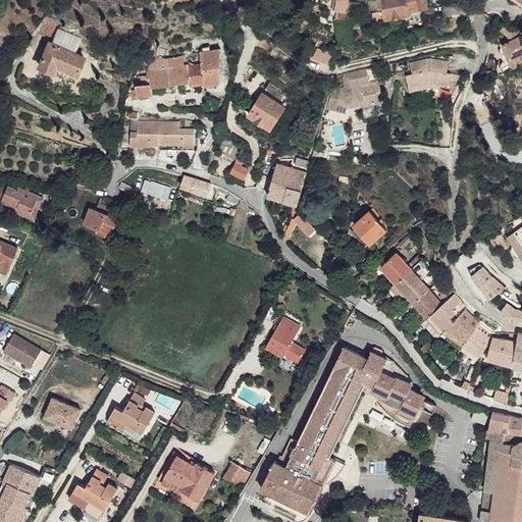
[(338,10),(337,19),(346,17),(348,0),(336,0),(335,10),(338,10)]
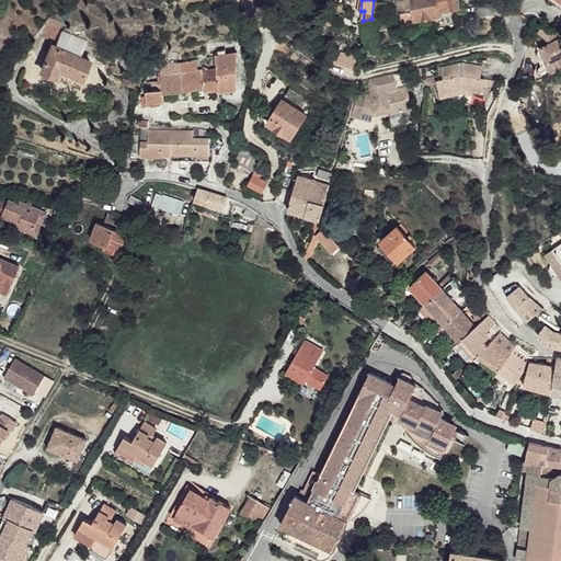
[(397,0),(398,1),(400,13),(403,13),(407,24),(442,16),(441,13),(460,8),(458,0),(397,0)]
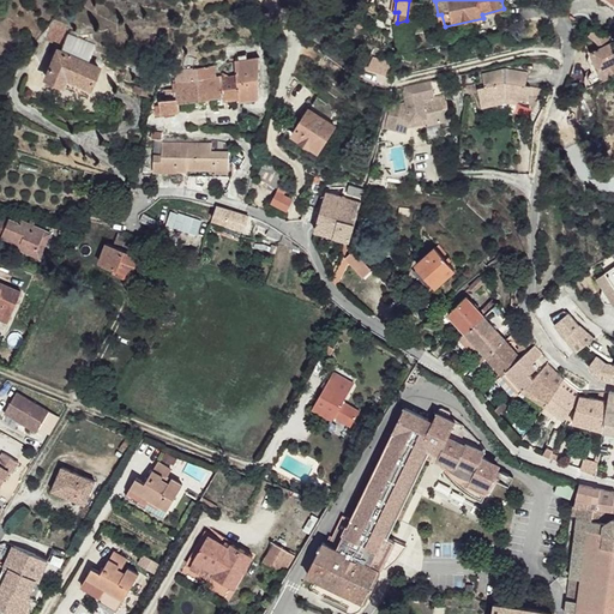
[(613,0),(600,0),(602,1),(612,8),(613,10),(613,0)]
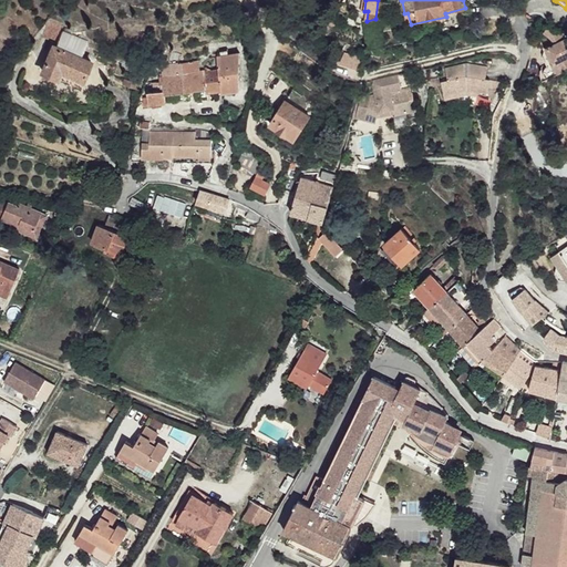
[(60,37),(43,30),(37,45),(52,52),(51,57),(49,54),(38,81),(53,89),(57,80),(80,90),(86,71),(78,68),(84,52),(58,41),(60,37)]
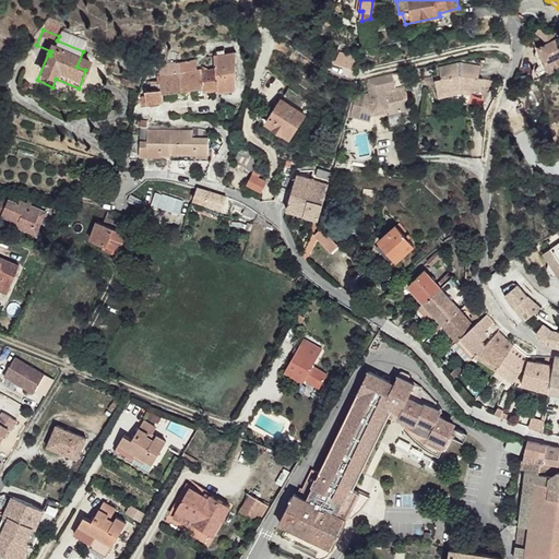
[(536,30),(534,32),(542,38),(545,45),(536,48),(548,74),(558,68),(558,56),(558,57),(558,56),(558,43),(557,44),(555,39),(555,30),(536,30)]
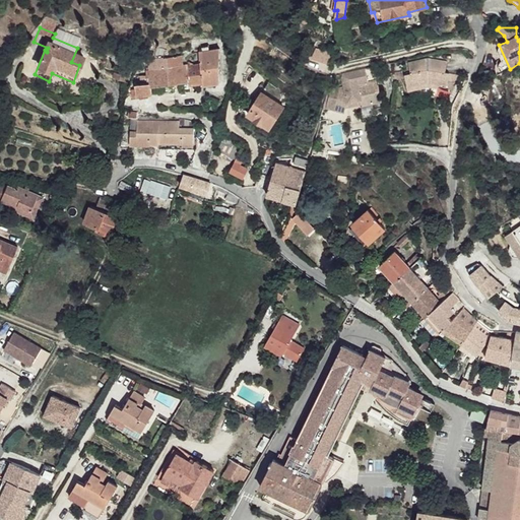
[(220,50),(199,53),(201,65),(204,85),(221,83),(220,50)]
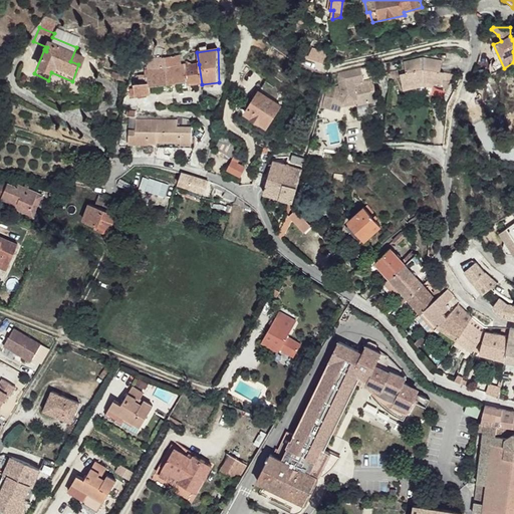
[(180,54),(167,56),(169,66),(182,64),(180,54)]
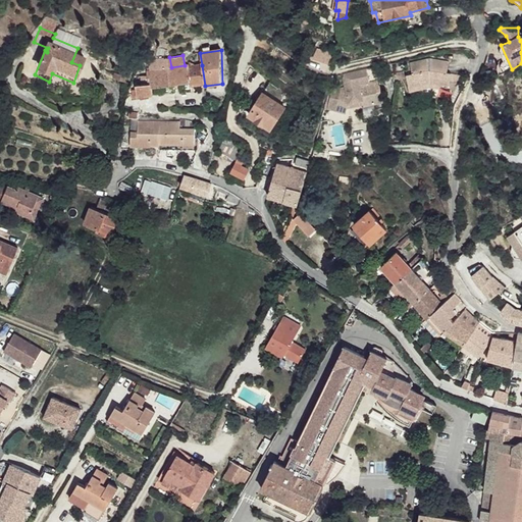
[(165,57),(150,59),(152,70),(167,67),(165,57)]
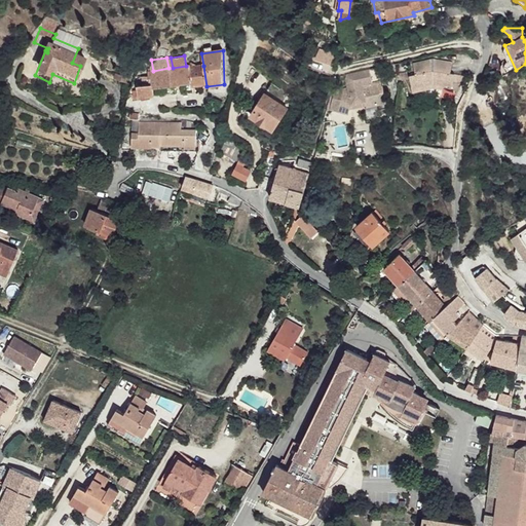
[(434,59),(413,63),(417,74),(410,76),(414,92),(434,89),(443,89),(443,84),(453,87),(454,82),(461,84),(463,76),(451,74),(453,63),(434,59)]
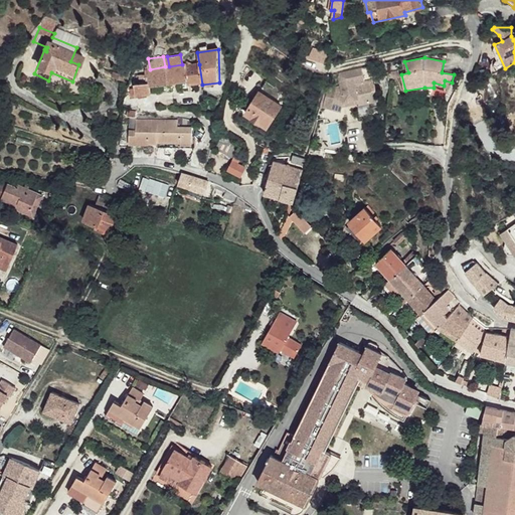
[(188,61),(185,63),(188,82),(188,84),(201,82),(199,64),(191,65),(191,63),(188,61)]
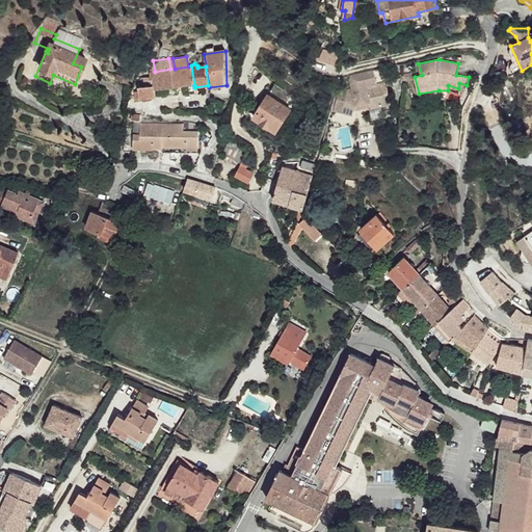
[(155,72),(152,72),(152,77),(155,88),(194,85),(191,65),(188,67),(175,69),(170,69),(155,72)]
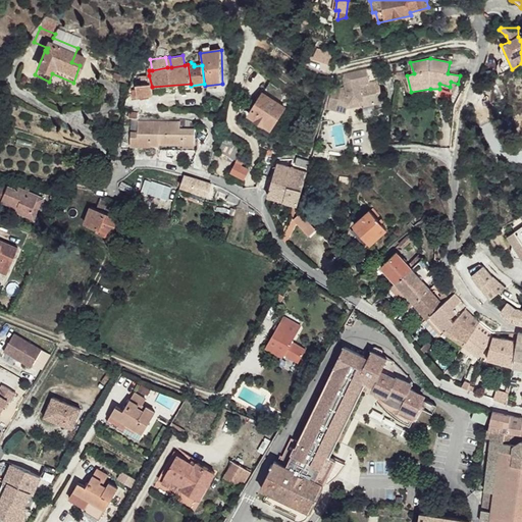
[(368,69),(345,74),(348,89),(362,86),(361,85),(371,83),(368,69)]
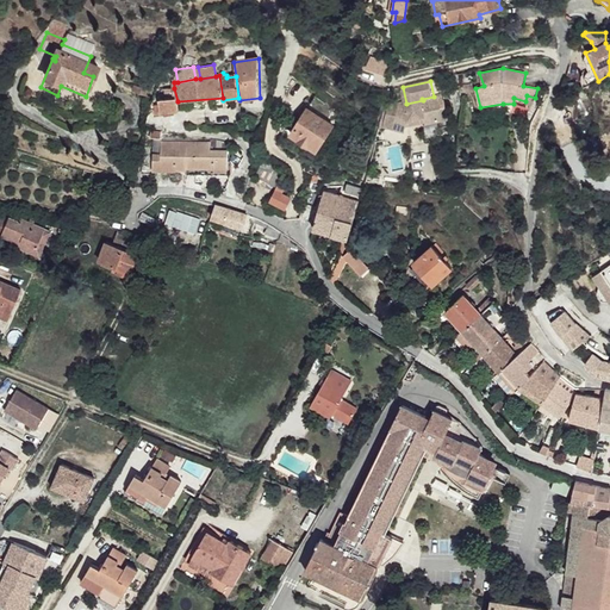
[(151,91),(137,85),(135,91),(150,95),(151,91)]
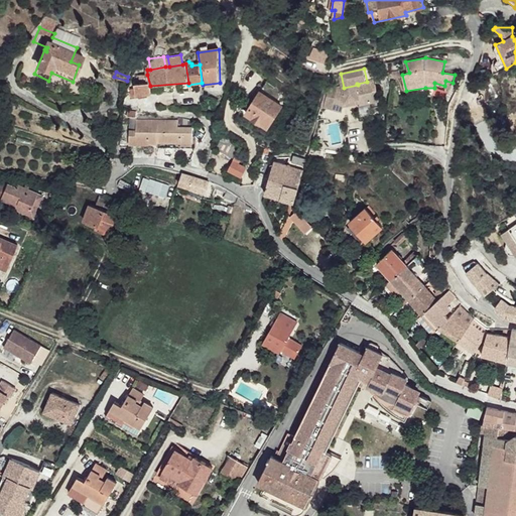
[(147,75),(140,76),(142,84),(136,84),(136,89),(132,89),(133,97),(134,96),(137,96),(151,93),(150,86),(147,75)]
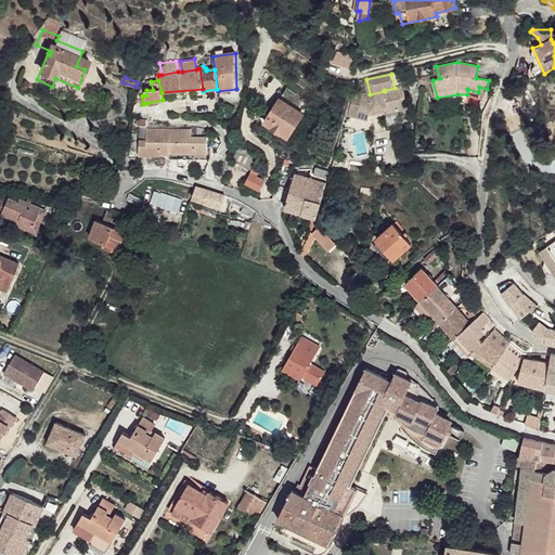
[(370,94),(362,97),(358,117),(369,120),(371,114),(371,110),(387,107),(387,111),(387,114),(409,108),(404,88),(385,91),(370,94)]
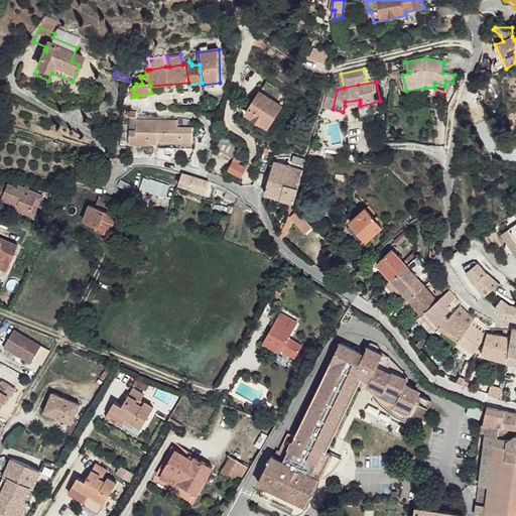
[(326,107),(333,109),(337,90),(337,88),(331,89),(326,107)]
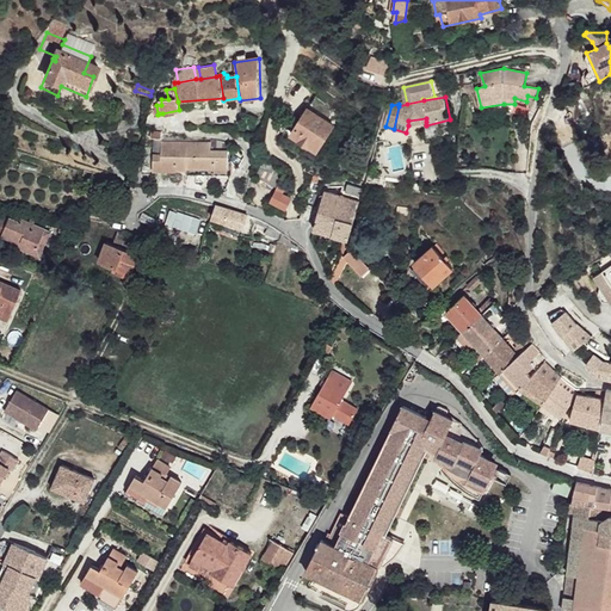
[(308,110),(292,135),(318,152),(334,127),(308,110)]
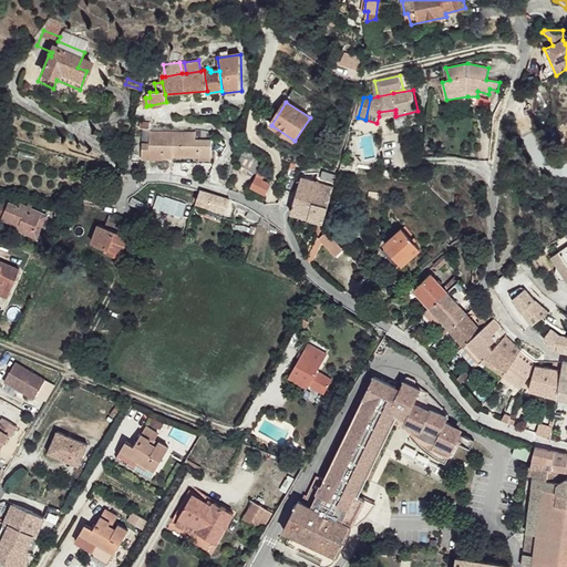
[(144,144),(151,144),(151,132),(175,132),(175,126),(151,124),(151,129),(143,129),(144,144)]
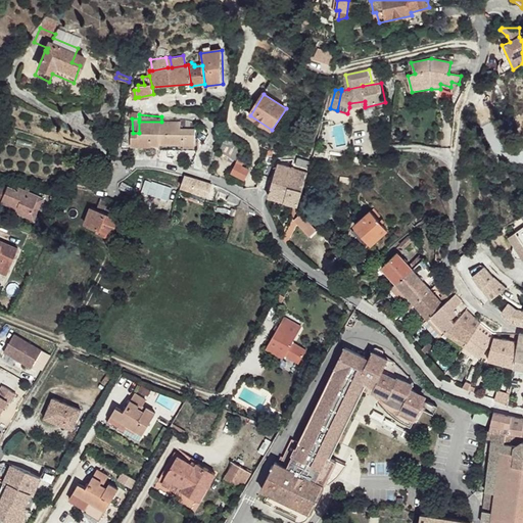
[(181,120),(161,116),(161,122),(181,122),(181,130),(196,129),(196,123),(181,120)]
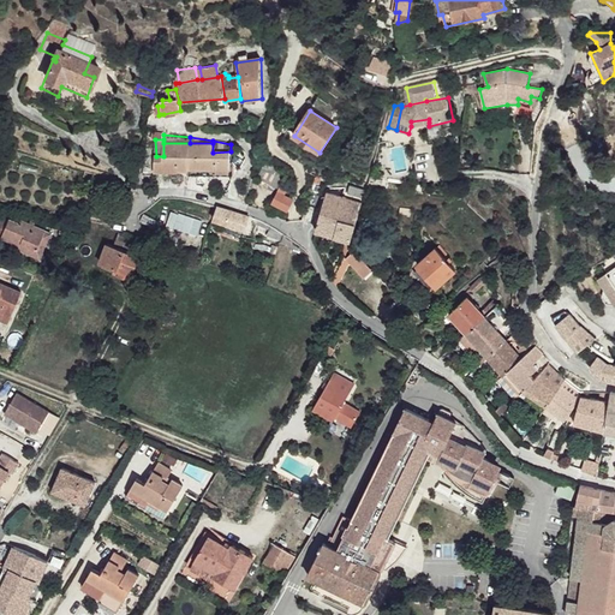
[(163,156),(156,156),(156,175),(187,175),(189,175),(233,177),(233,171),(230,171),(231,151),(213,153),(213,143),(163,143),(163,156)]
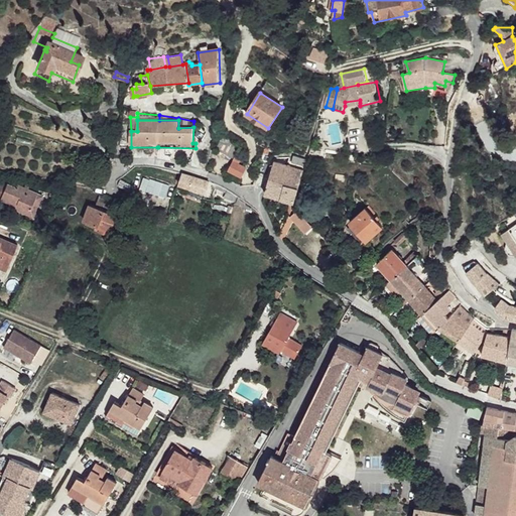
[(307,130),(296,128),(294,134),(306,137),(307,130)]
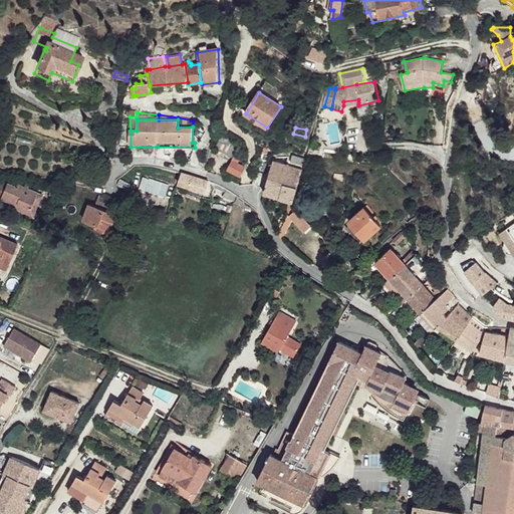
[(241,143),(223,135),(216,152),(232,161),(236,154),(241,143)]
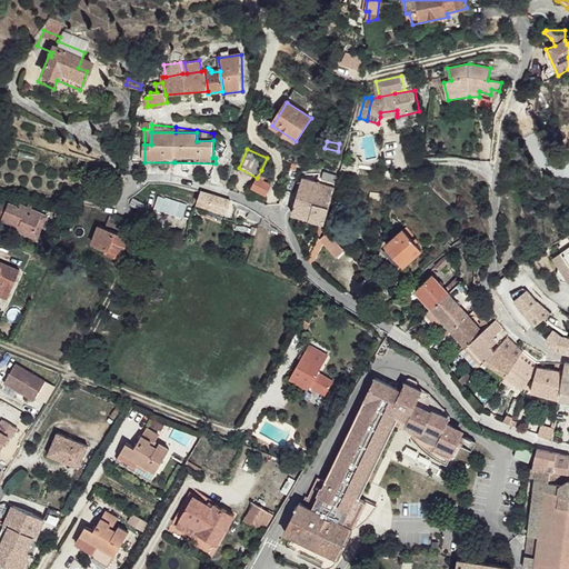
[(261,170),(257,178),(263,182),(268,172),(261,170)]
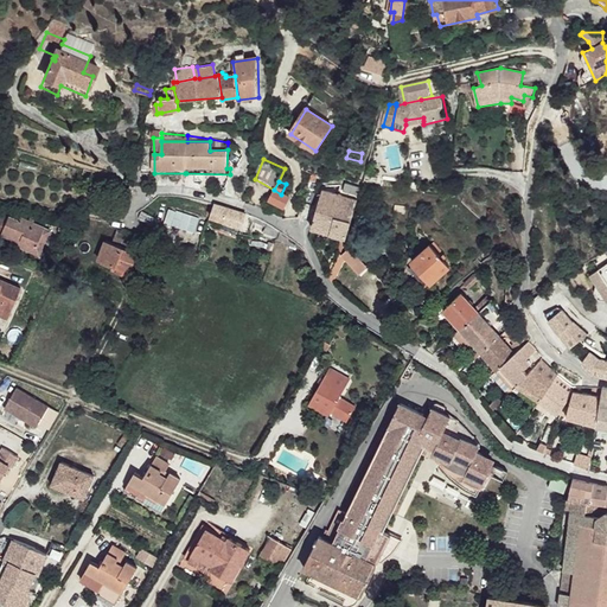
[(362,186),(345,181),(343,191),(359,195),(362,186)]
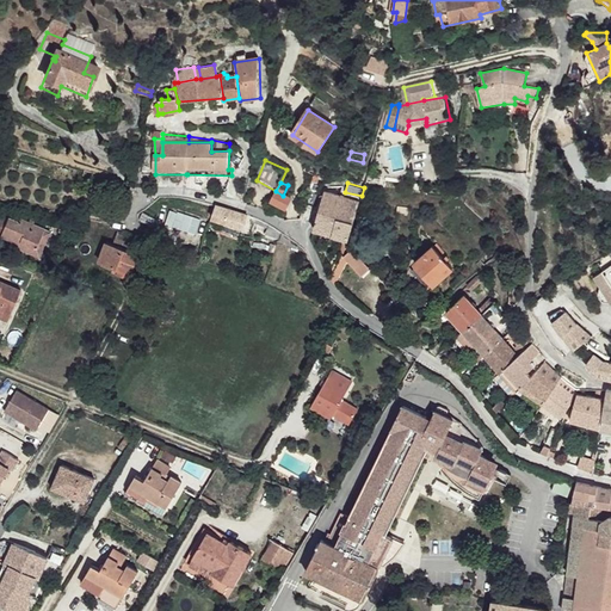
[(283,196),(276,191),(270,203),(287,211),(292,199),(283,196)]
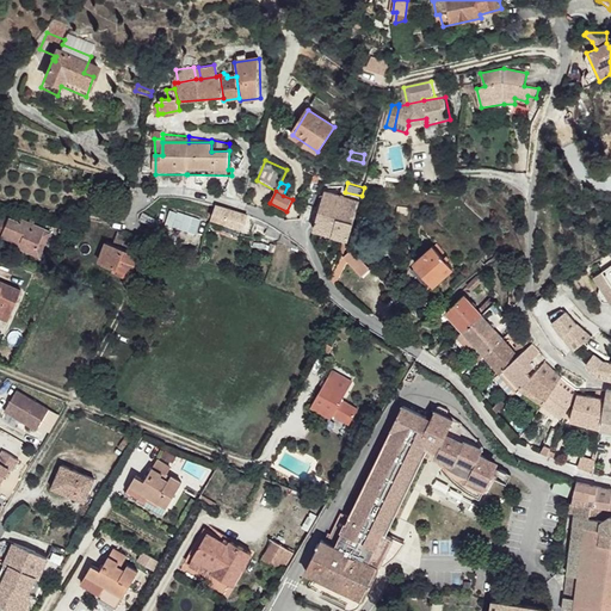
[(359,202),(325,192),(314,230),(350,240),(355,222),(359,202)]
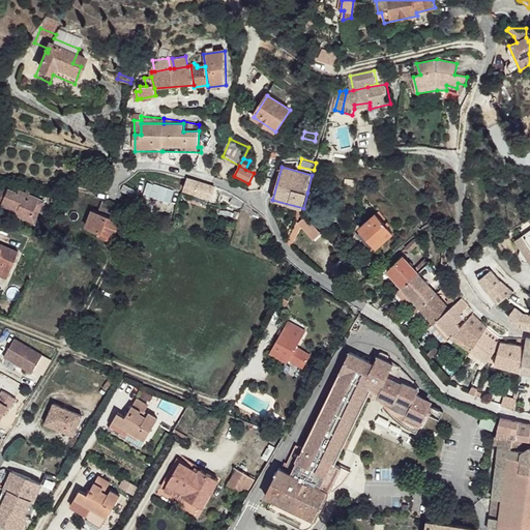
[(188,178),(188,180),(184,189),(212,199),(215,186),(188,178)]
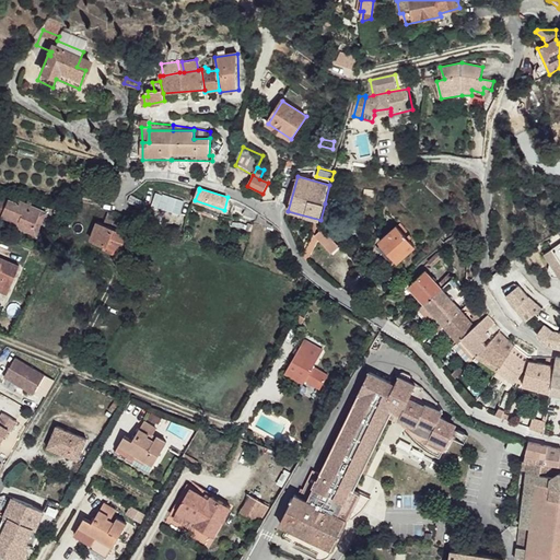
[(159,209),(163,196),(156,194),(152,207),(159,210),(159,209)]
